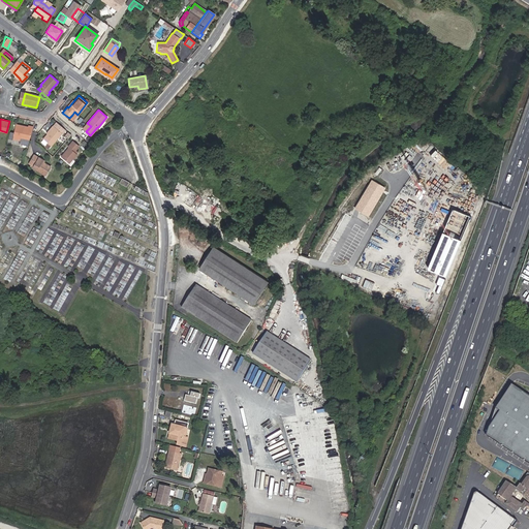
[(91,126),(87,123),(82,128),(86,131),(91,126)]
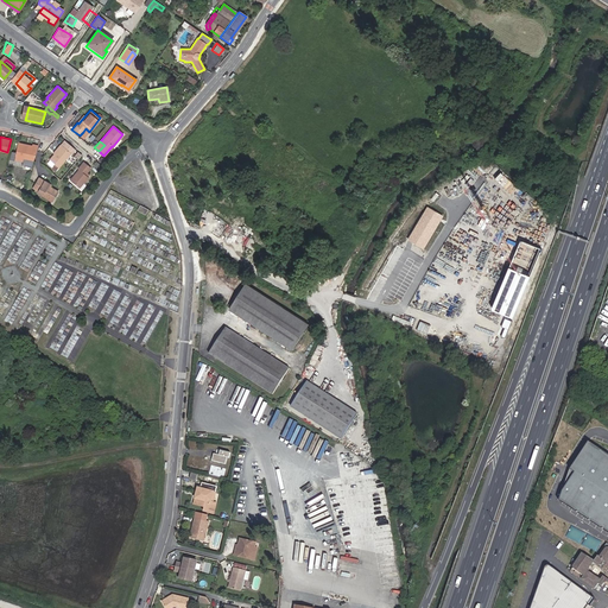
[(33,162),(36,151),(38,145),(33,145),(32,146),(18,143),(14,159),(24,160),(24,159),(33,162)]
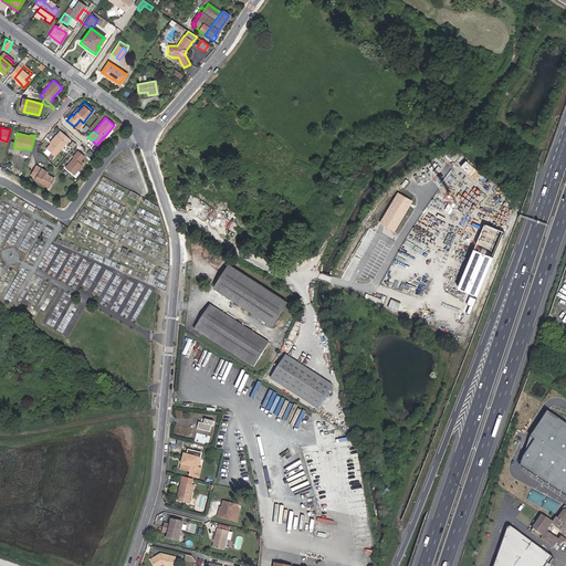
[(54,138),(51,143),(45,148),(50,152),(48,154),(52,158),(65,143),(55,134),(53,137),(54,138)]
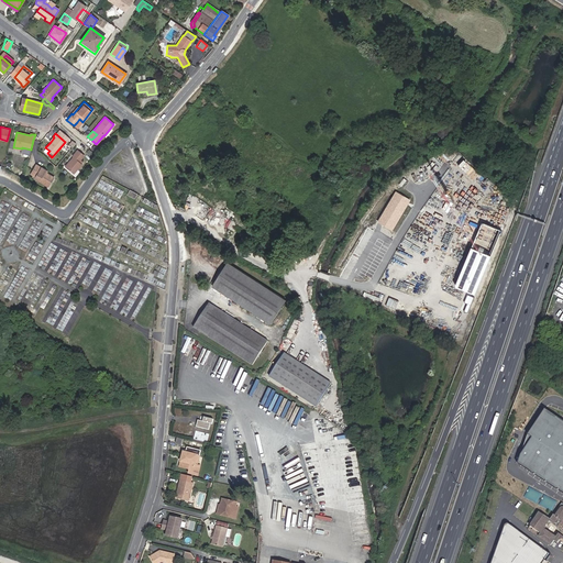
[(77,151),(64,166),(73,174),(81,164),(78,161),(83,155),(77,151)]
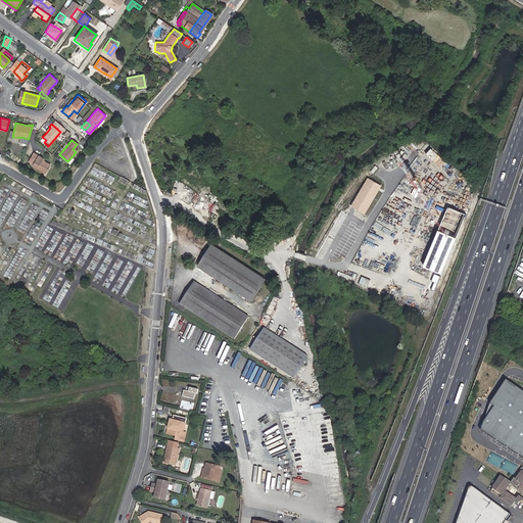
[(41,159),(42,158),(33,152),(28,161),(32,163),(37,167),(36,169),(45,174),(50,164),(43,161),(41,159)]
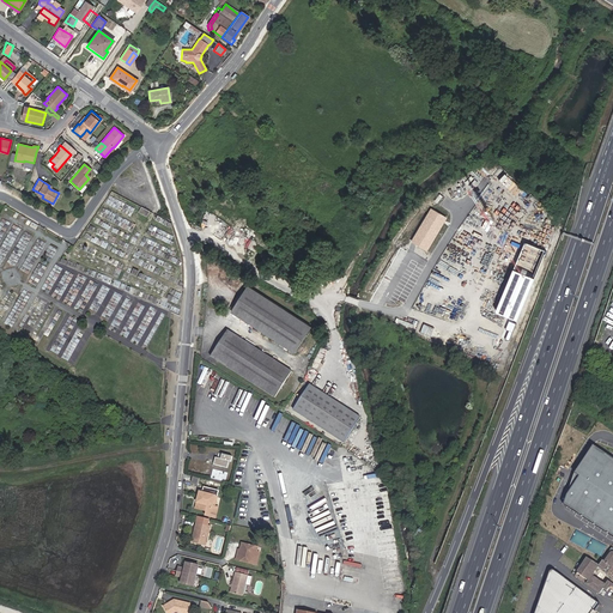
[(424,223),(428,225),(435,211),(431,208),(424,223)]
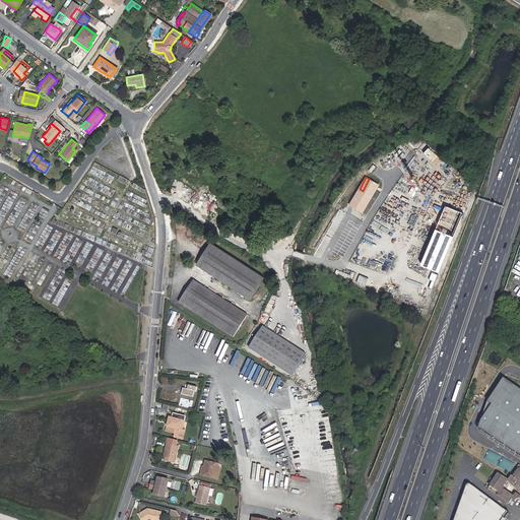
[(355,203),(352,207),(363,212),(379,185),(369,179),(363,191),(360,189),(352,202),(355,203)]
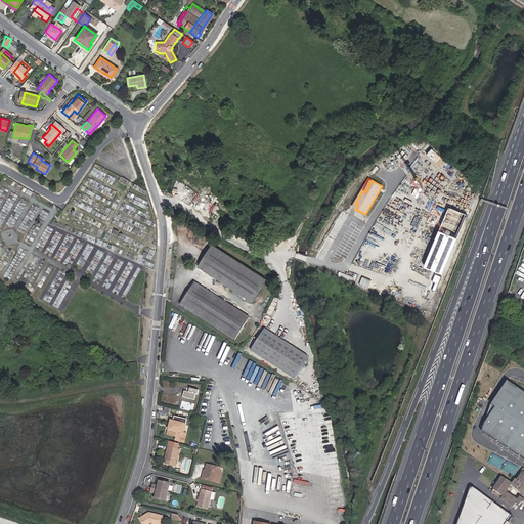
[(132,201),(144,208),(147,201),(135,194),(132,201)]
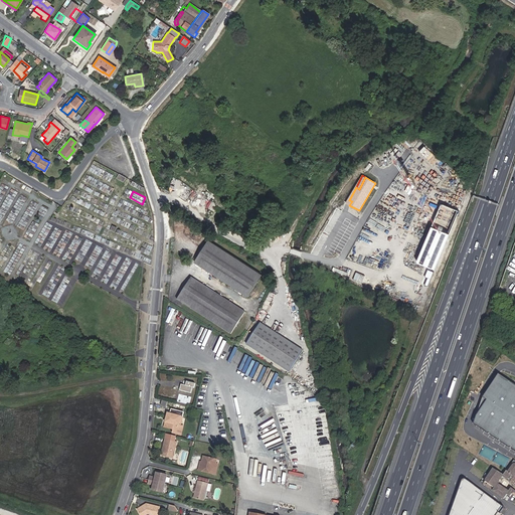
[(341,215),(321,249),(328,254),(348,219),(341,215)]
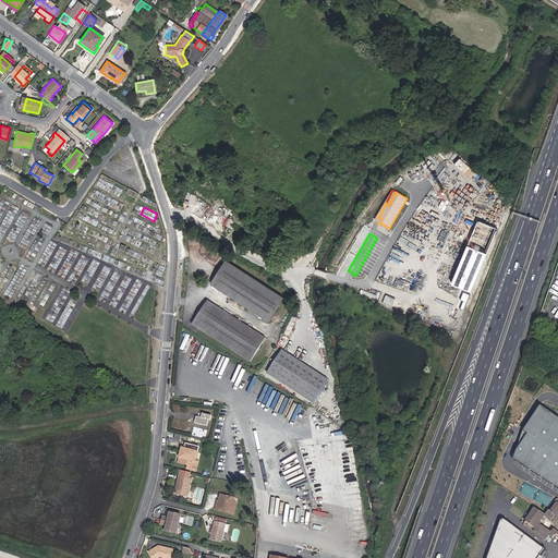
[(446,278),(459,247),(451,245),(439,275),(446,278)]
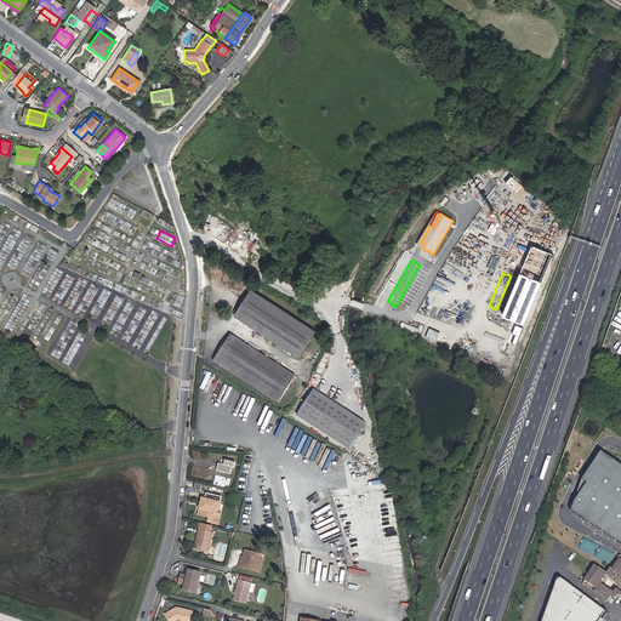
[(496,309),(518,318),(533,285),(511,275),(496,309)]
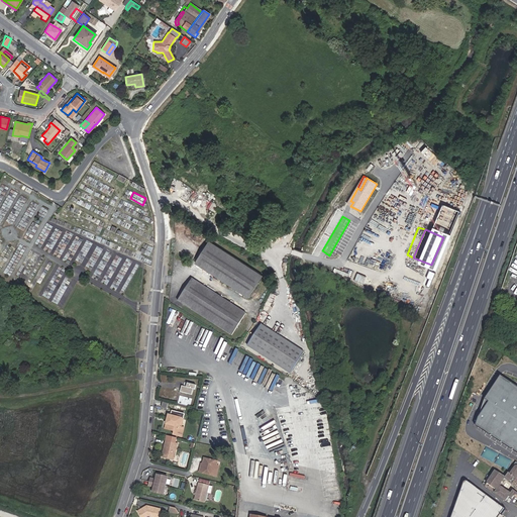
[(264,276),(210,241),(195,264),(249,298),(264,276)]
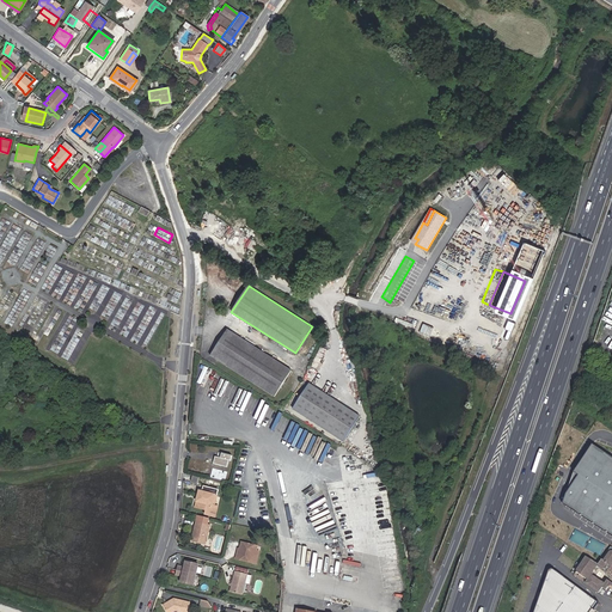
[(292,372),(228,330),(212,356),(275,398),(292,372)]
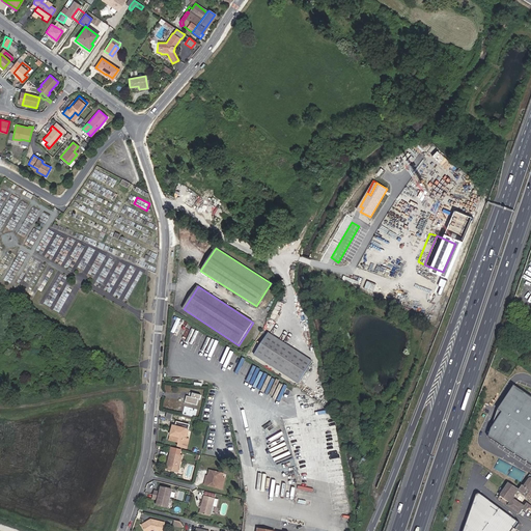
[(526,313),(528,310),(519,304),(516,307),(526,313)]
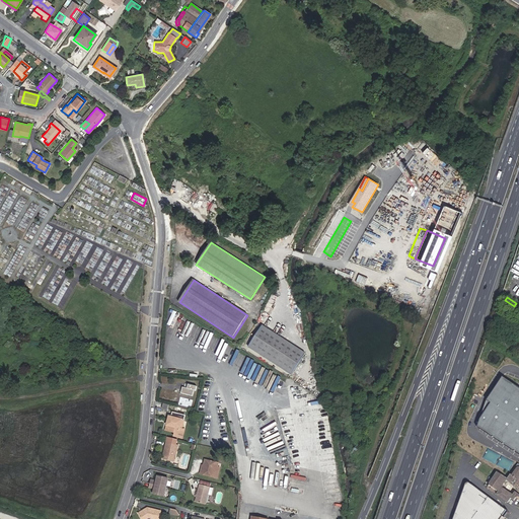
[(292,375),(304,356),(306,354),(263,325),(248,348),(292,375)]
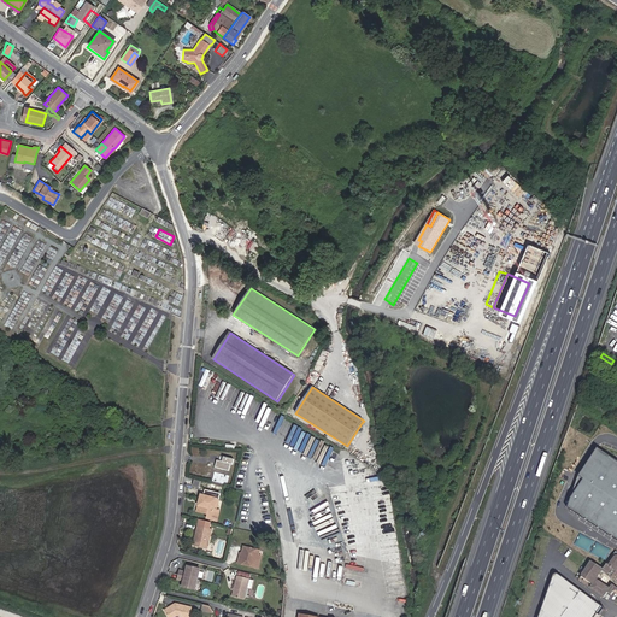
[(277,435),(286,419),(281,417),(272,433),(277,435)]
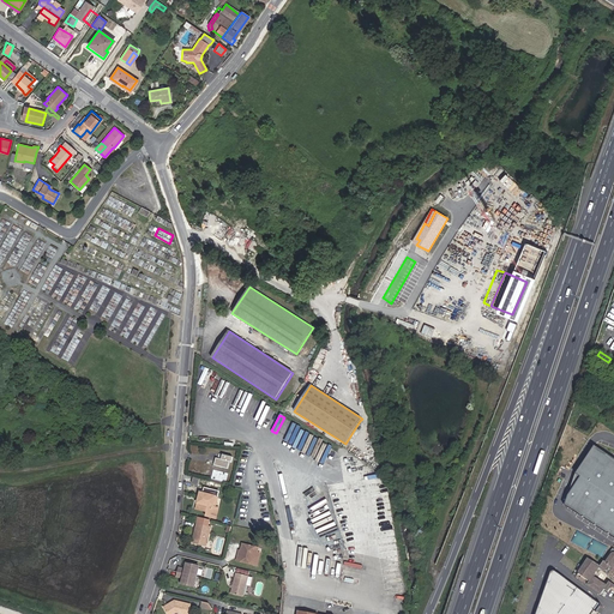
[(613,459),(594,447),(575,474),(582,476),(563,505),(613,539),(613,459)]
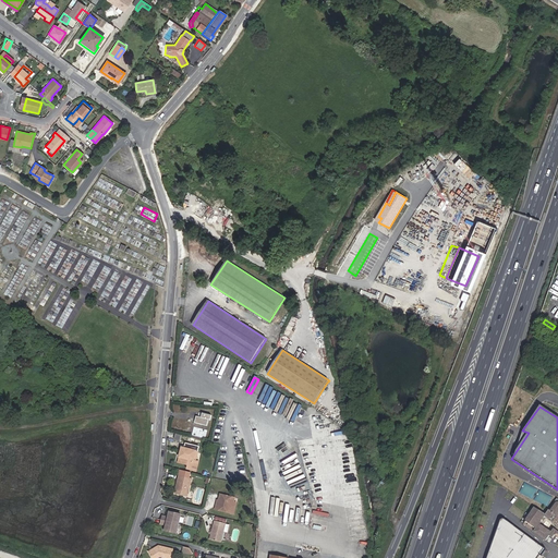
[(196,416),(195,423),(207,426),(208,420),(210,421),(211,415),(199,413),(198,415),(197,415),(197,416),(196,416)]
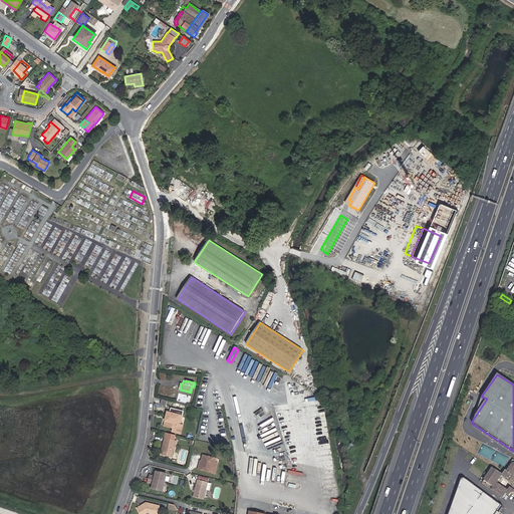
[(178,401),(191,404),(193,396),(180,393),(178,401)]
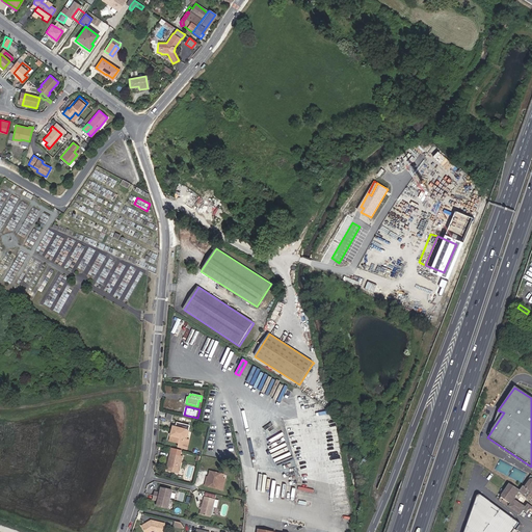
[(190,425),(177,422),(176,427),(174,426),(173,432),(175,432),(174,434),(171,434),(169,442),(179,444),(181,445),(184,443),(187,431),(188,431),(190,425)]
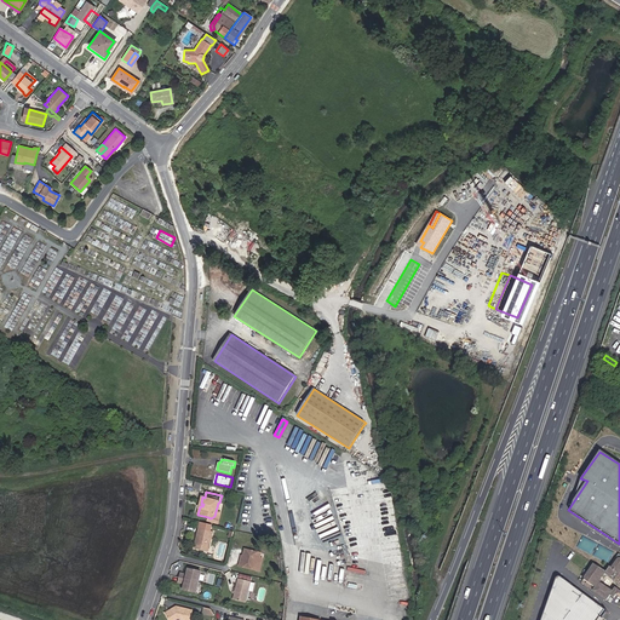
[(211,518),(208,517),(207,522),(218,524),(220,514),(217,514),(219,503),(218,503),(214,516),(211,518)]
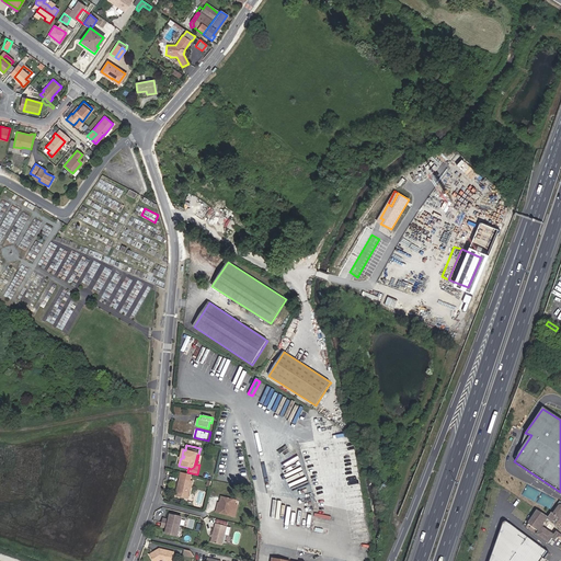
[(178,489),(179,489),(176,497),(189,500),(193,481),(180,478),(178,489)]
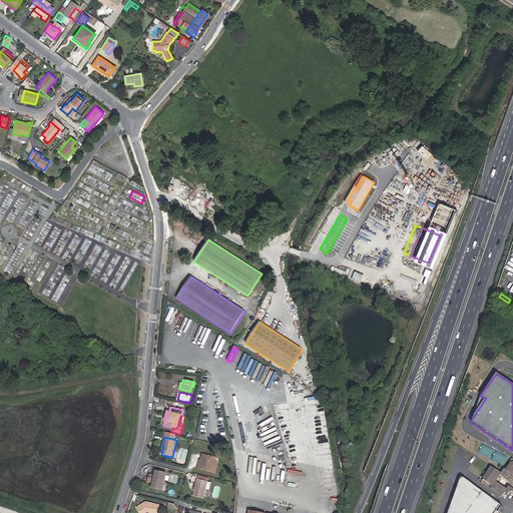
[(197,469),(210,472),(211,467),(214,468),(215,462),(216,458),(202,454),(201,458),(202,459),(202,461),(199,460),(197,469)]
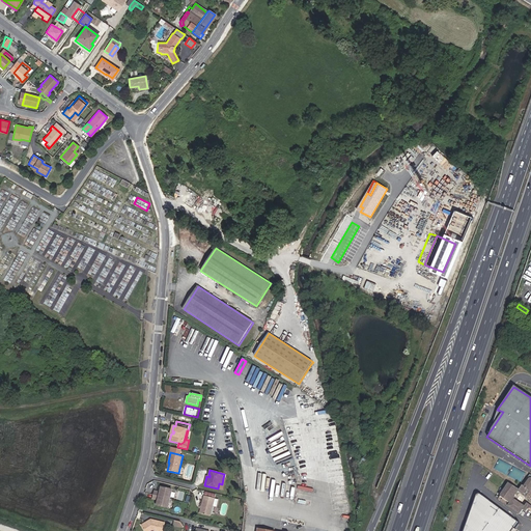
[(520,492),(524,495),(528,491),(530,493),(526,497),(530,500),(530,475),(520,490),(512,485),(506,495),(513,500),(520,492)]
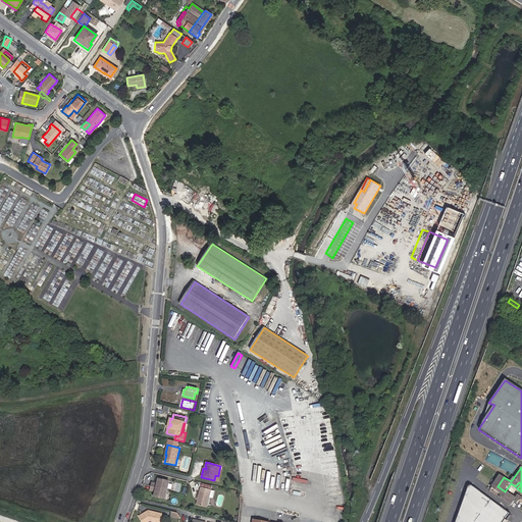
[(504,477),(499,474),(490,486),(491,487),(489,490),(510,504),(512,501),(516,503),(518,500),(505,491),(498,486),(504,477)]
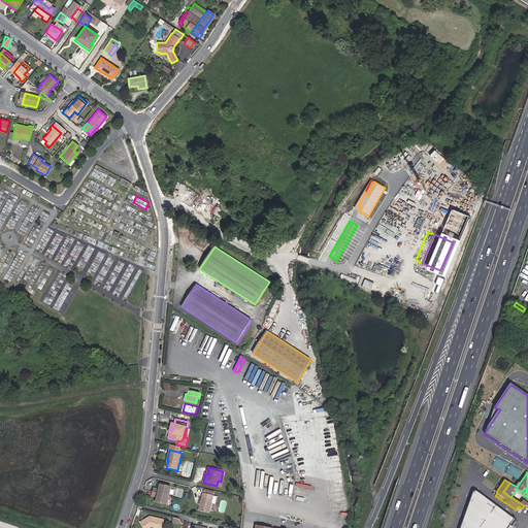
[(171,488),(160,485),(159,487),(160,489),(159,490),(154,488),(152,495),(158,497),(157,498),(156,499),(155,501),(166,504),(171,488)]
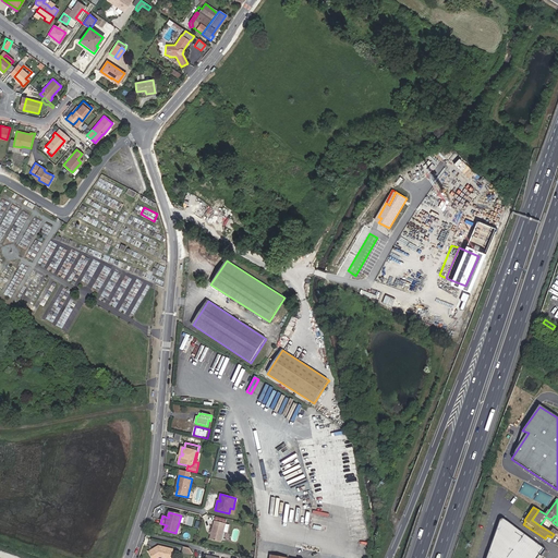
[(536,557),(545,547),(502,514),(486,557),(536,557)]
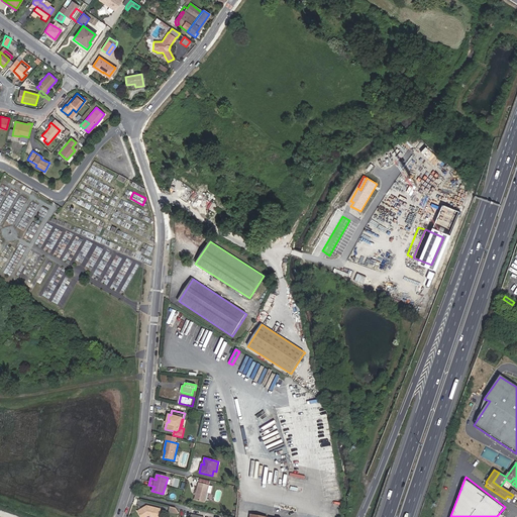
[(209,485),(199,483),(195,500),(205,503),(209,485)]
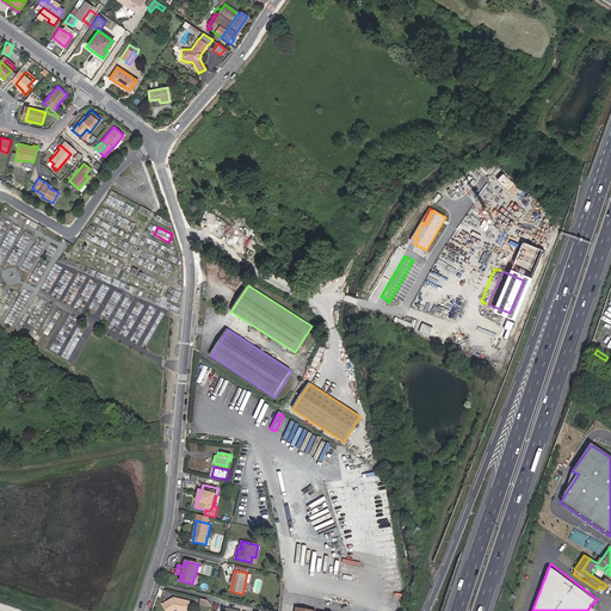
[(186,610),(190,602),(173,598),(171,600),(171,602),(170,602),(168,602),(164,604),(167,610),(186,610)]
